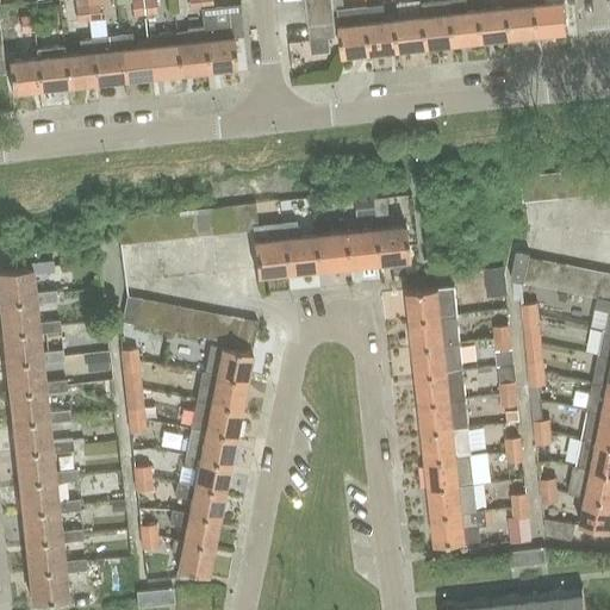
[(98,0),(79,0),(75,0),(78,23),(101,20),(98,0)]
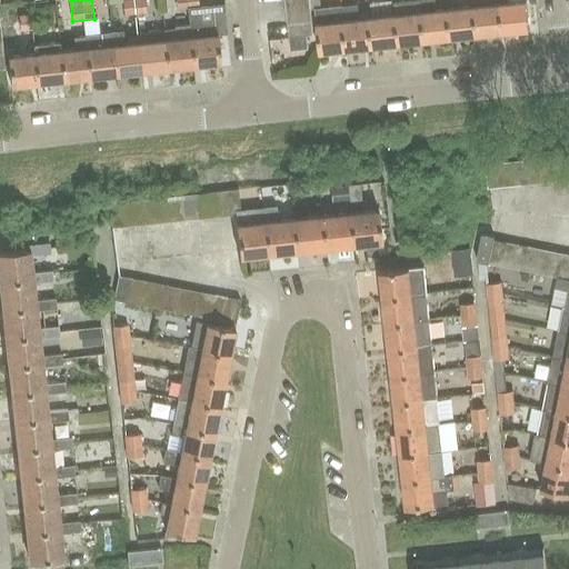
[(147,12),(146,0),(122,0),(125,15),(147,12)]
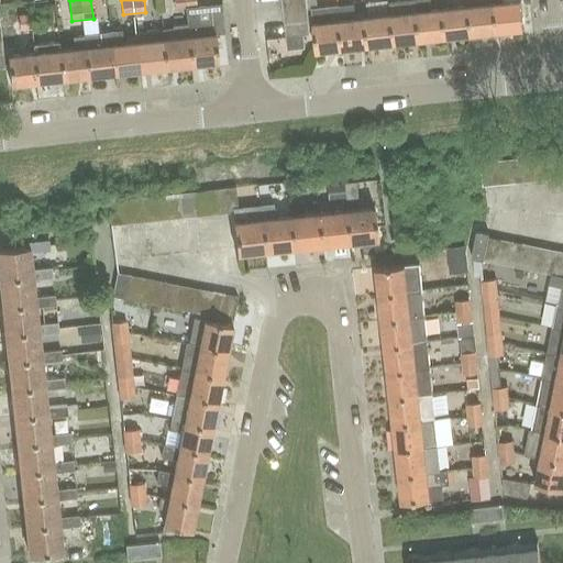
[(173,0),(175,10),(197,8),(196,0),(173,0)]
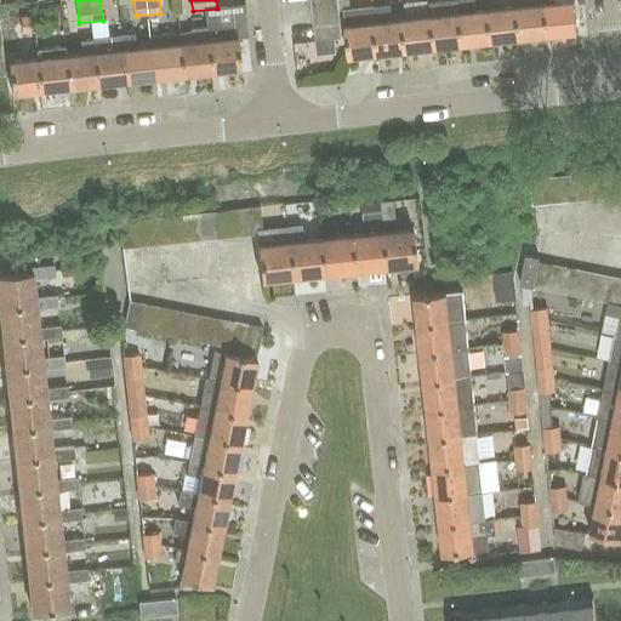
[(337,0),(317,0),(312,0),(313,13),(340,11),(340,10),(337,0)]
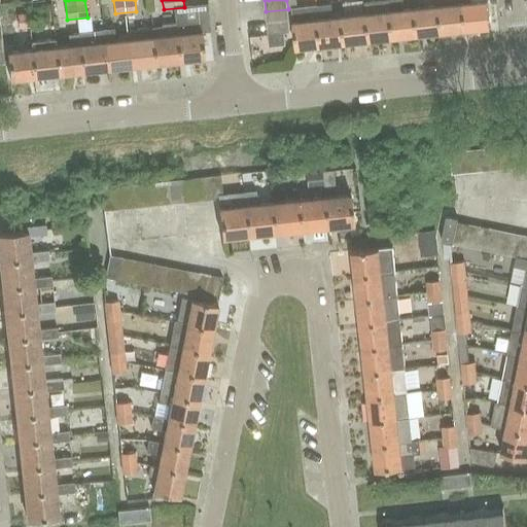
[(295,0),(286,0),(288,8),(292,7),(292,9),(293,21),(294,31),(294,32),(296,48),(320,45),(316,5),(296,7),(295,0)]
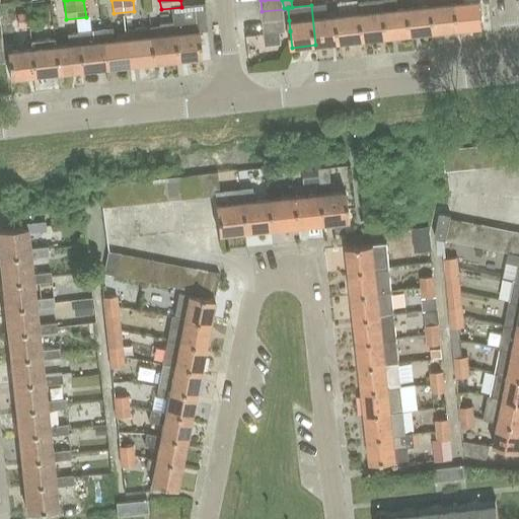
[(382,0),(378,0),(360,2),(361,13),(363,40),(387,38),(384,10),(382,0)]
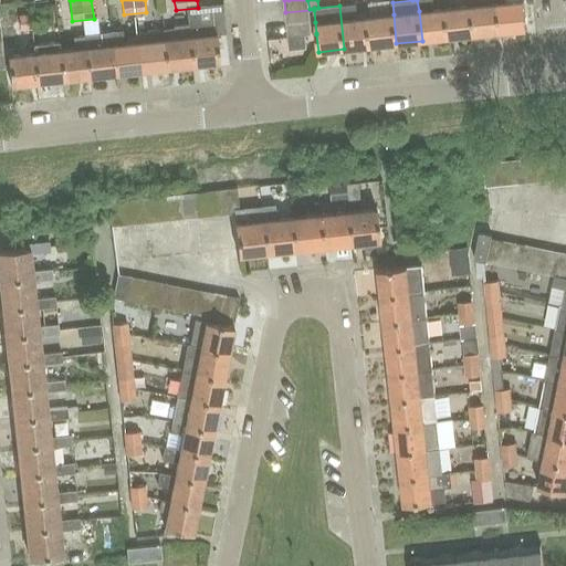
[(432,0),(417,0),(419,11),(422,41),(448,38),(446,9),(433,10),(432,0)]
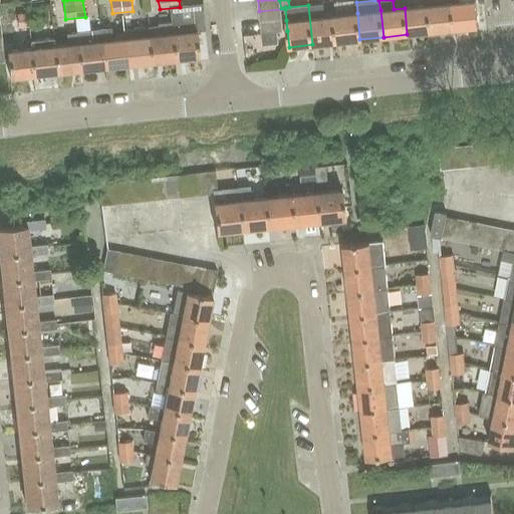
[(451,0),(428,0),(429,5),(431,31),(455,29),(452,3),(451,0)]
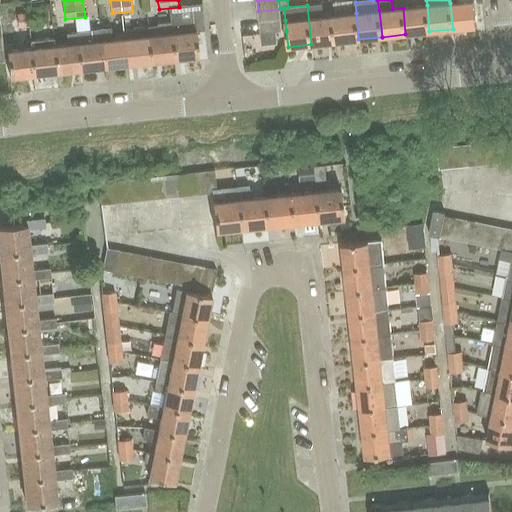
[(457,0),(458,2),(450,3),(453,29),(476,26),(474,0),(473,0),(472,0),(457,0)]
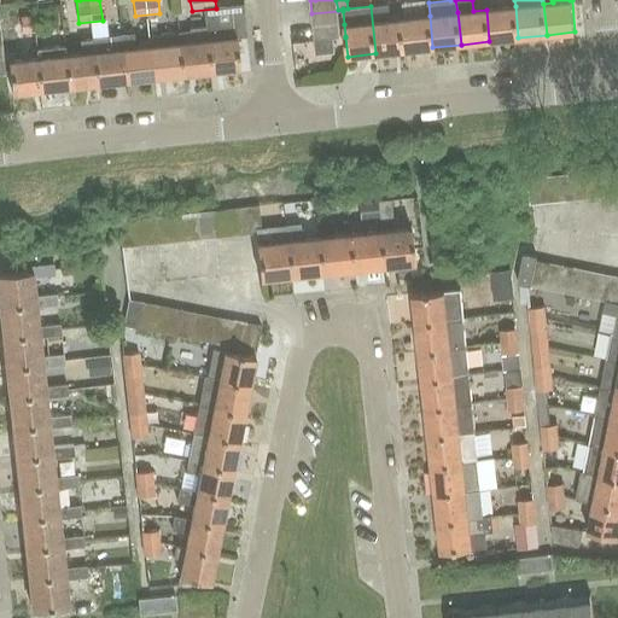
[(390,5),(371,6),(375,53),(404,51),(401,18),(391,19),(390,5)]
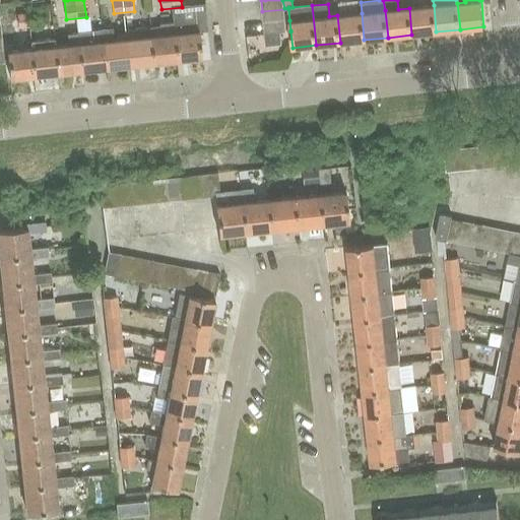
[(434,5),(409,8),(411,35),(436,31),(434,5)]
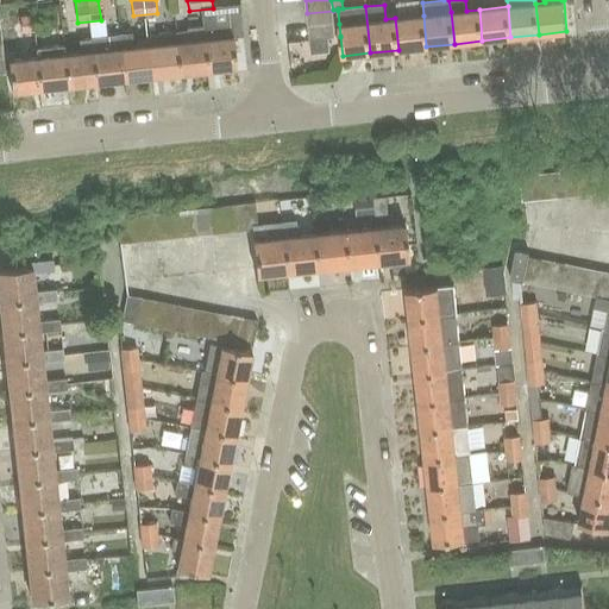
[(333,11),(307,13),(308,27),(334,24),(333,11)]
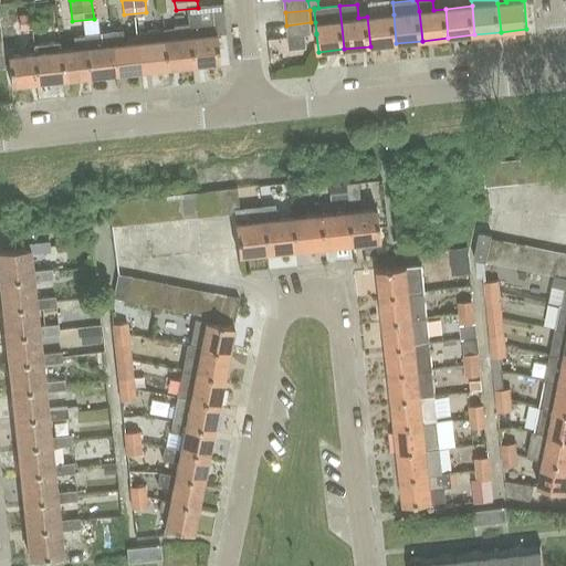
[(42,30),(41,14),(29,16),(31,31),(42,30)]
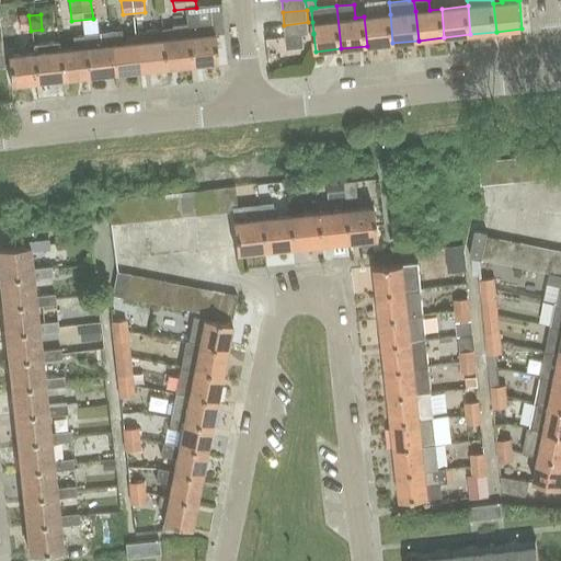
[(390,14),(364,16),(367,46),(392,43),(390,14)]
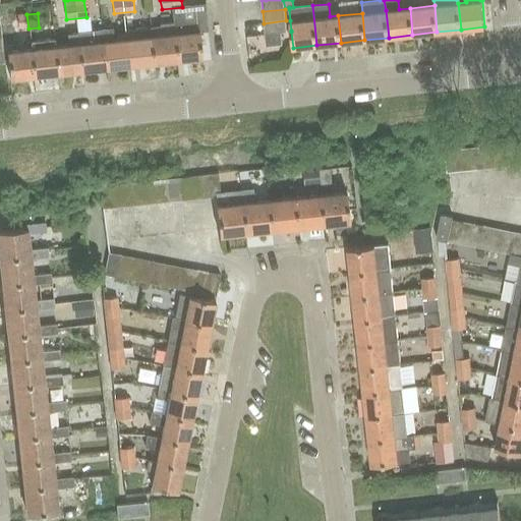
[(26,14),(17,15),(19,30),(29,29),(26,14)]
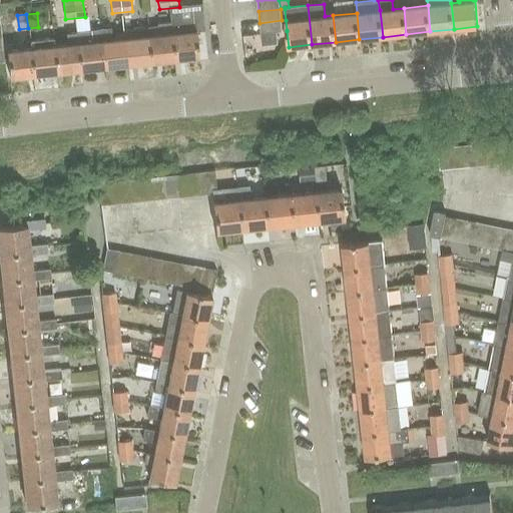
[(171,32),(174,59),(197,56),(195,30),(194,20),(170,23),(171,32)]
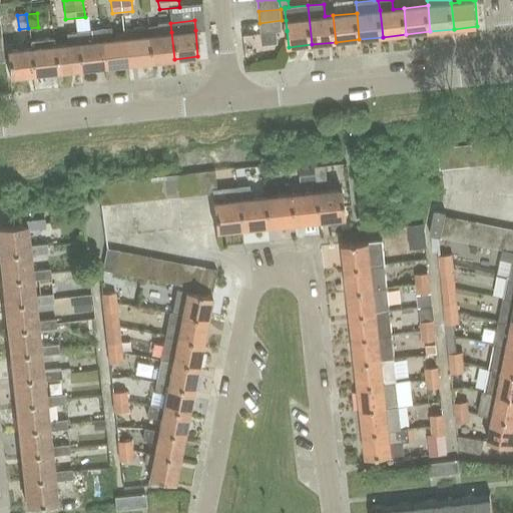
[(282,20),(260,23),(261,34),(283,32),(282,20)]
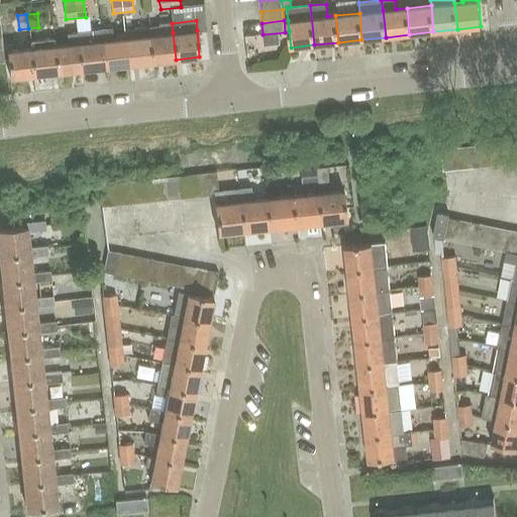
[(151,62),(176,60),(173,32),(172,23),(160,24),(160,26),(148,27),(151,62)]
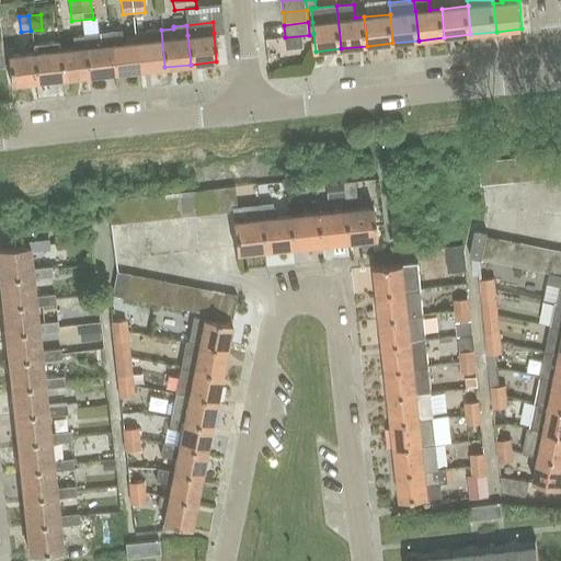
[(139,70),(164,67),(161,30),(156,31),(153,30),(147,31),(146,32),(135,33),(136,41),(139,70)]
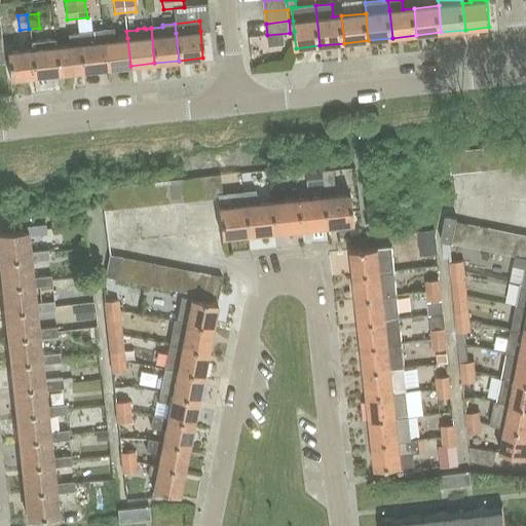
[(130,66),(127,38),(114,40),(113,30),(102,31),(106,68),(130,66)]
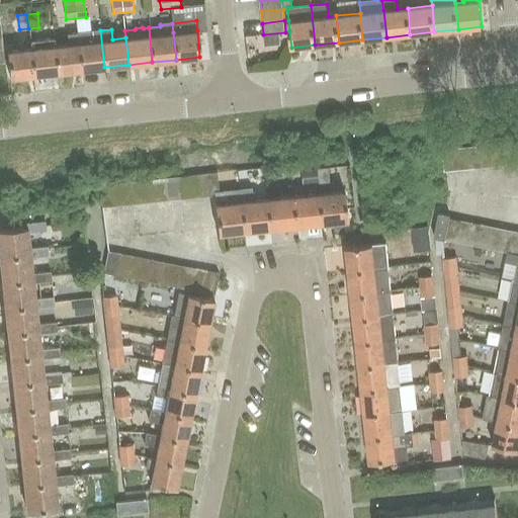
[(80,70),(104,67),(100,30),(77,32),(80,70)]
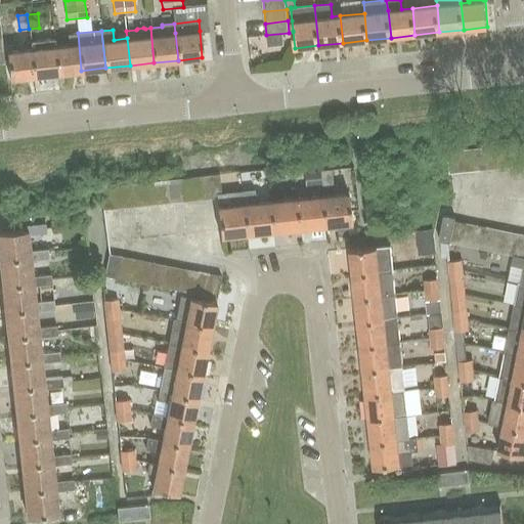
[(57,73),(81,71),(78,33),(68,35),(69,45),(54,46),(57,73)]
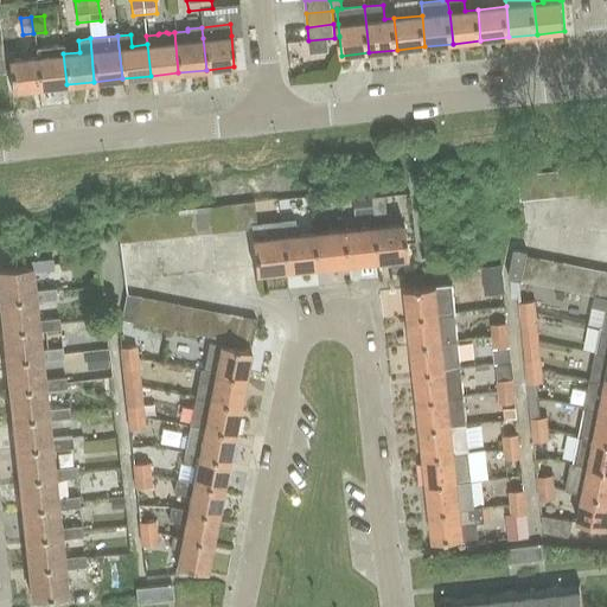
[(38,88),(66,84),(63,53),(36,57),(38,88)]
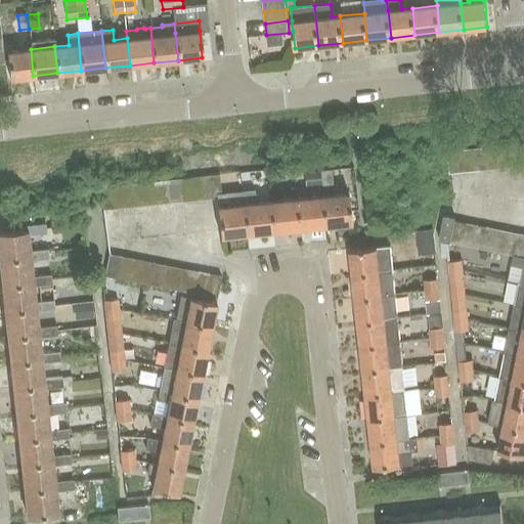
[(8,79),(33,76),(31,49),(6,51),(8,79)]
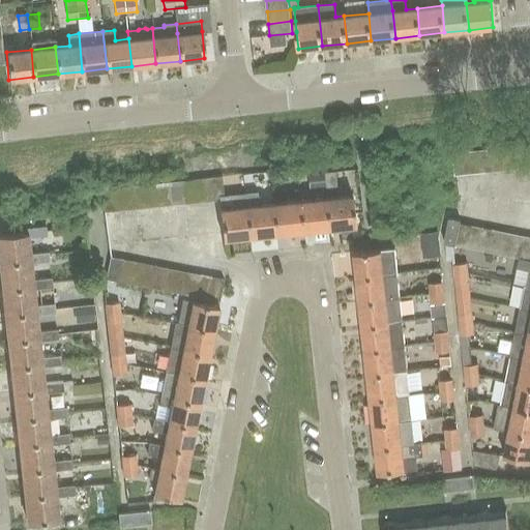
[(524,169),(522,147),(510,148),(512,170),(524,169)]
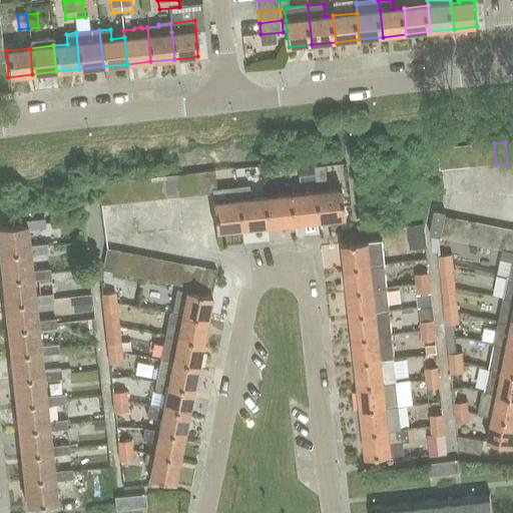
[(496,164),(494,143),(483,144),(486,165),(496,164)]
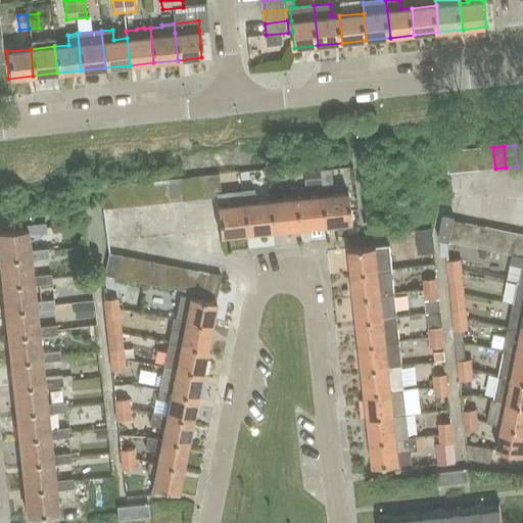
[(495,169),(492,147),(481,148),(484,171),(495,169)]
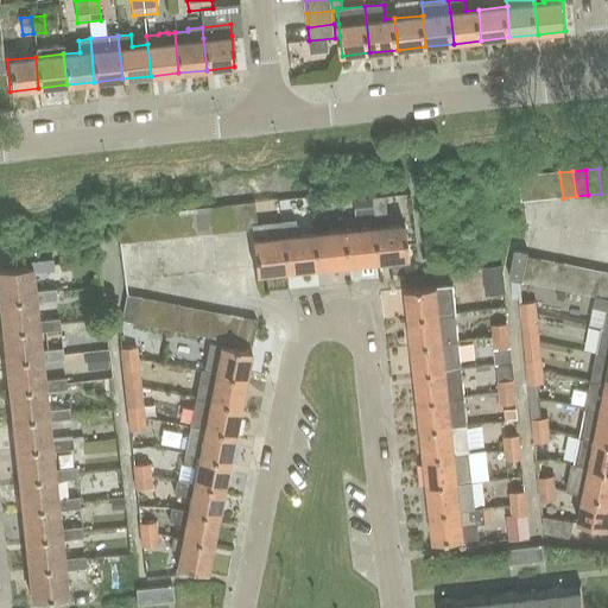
[(563,198),(559,172),(546,173),(550,200),(563,198)]
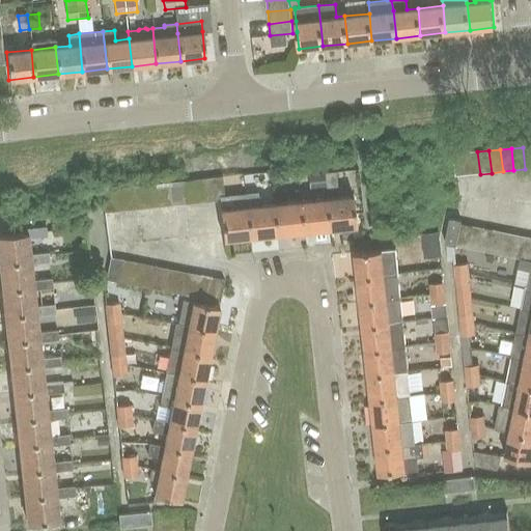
[(480,174),(477,151),(467,152),(469,175),(480,174)]
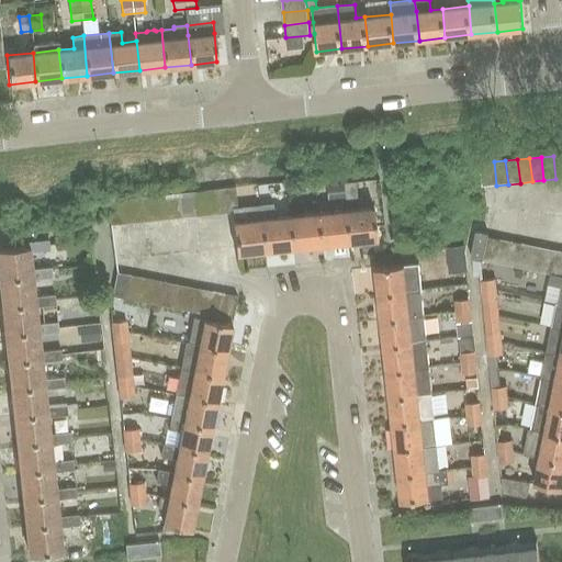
[(496,186),(494,161),(480,164),(482,187),(496,186)]
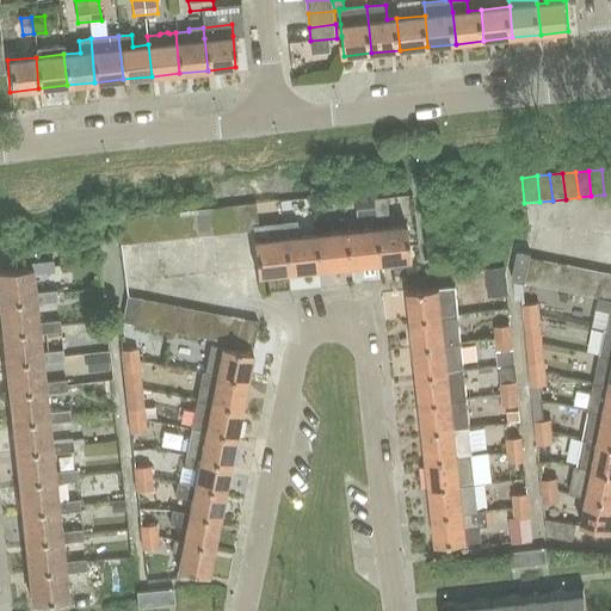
[(386,199),(371,201),(374,220),(388,218),(386,199)]
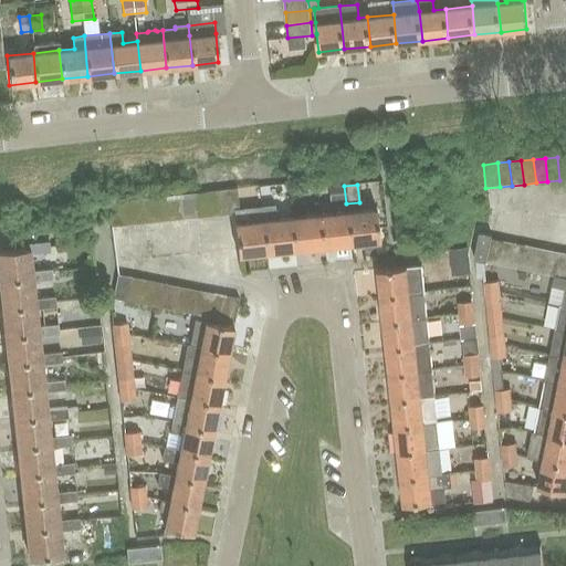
[(233,215),(231,190),(218,191),(220,216),(233,215)]
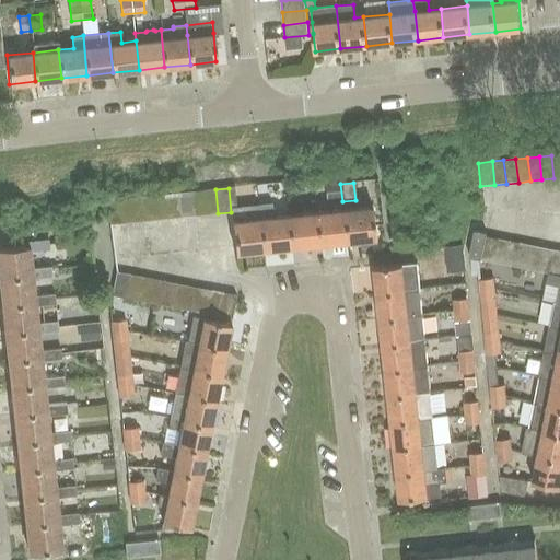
[(218,213),(216,189),(203,190),(207,214),(218,213)]
